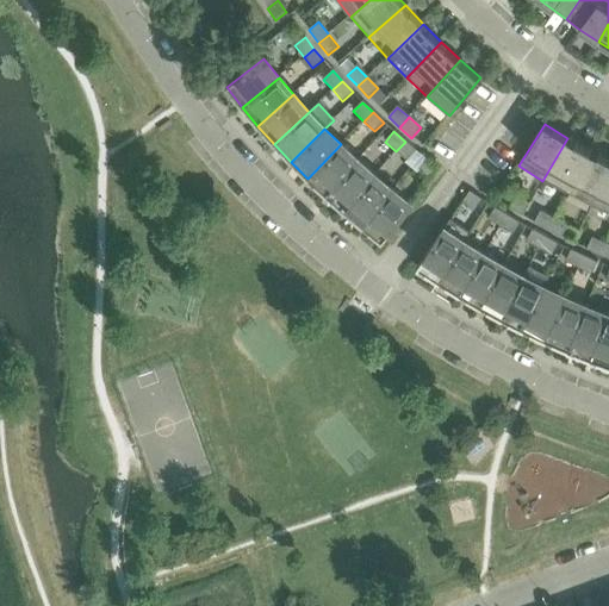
[(567,138),(542,181),(567,194),(590,151),(567,138)]
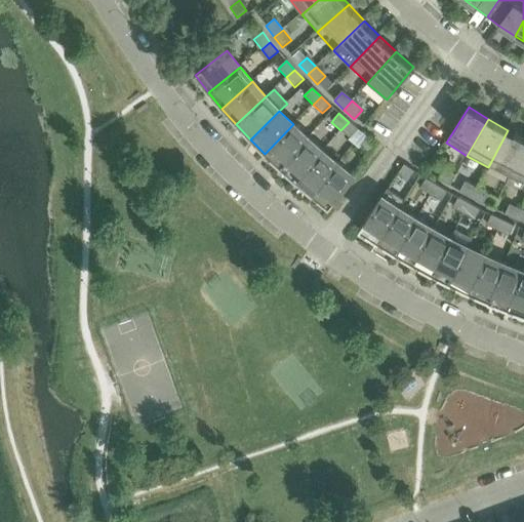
[(358,130),(350,123),(349,122),(340,130),(350,138),(358,130)]
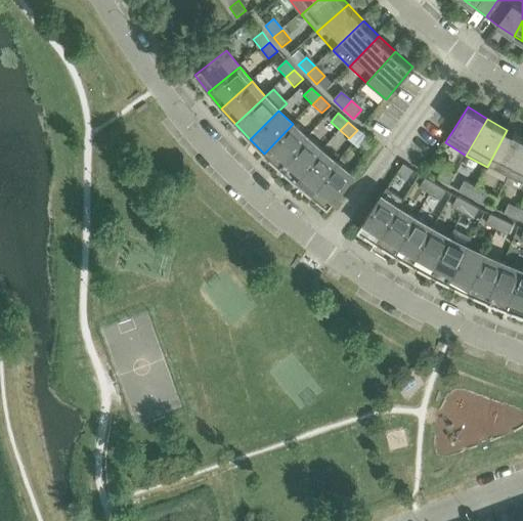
[(293,124),(264,154),(279,168),(307,138),(293,124)]
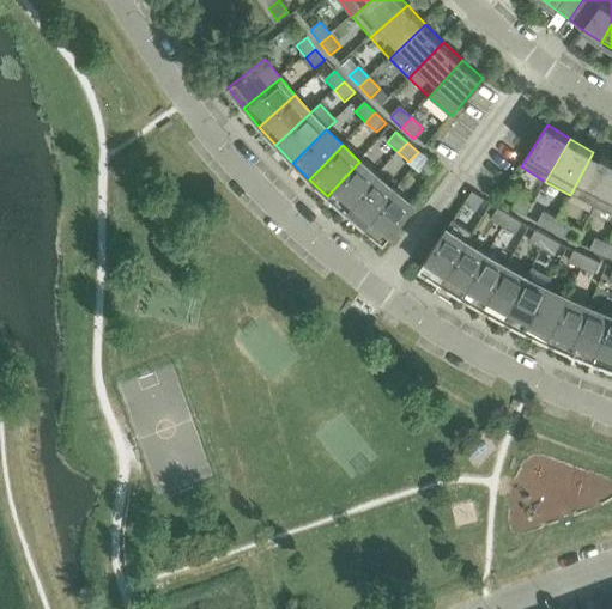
[(611,160),(593,152),(570,195),(594,208),(611,171),(611,160)]
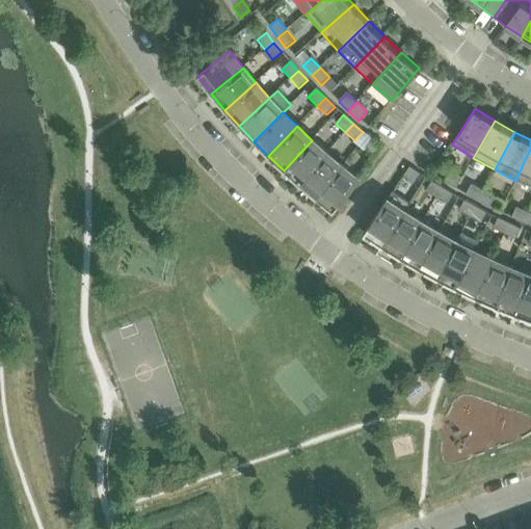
[(312,140),(284,170),(299,185),(327,153),(312,140)]
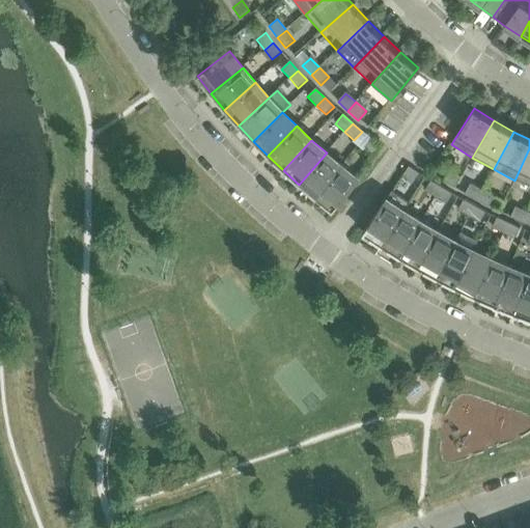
[(365,148),(375,157),(382,147),(372,140),(365,148)]
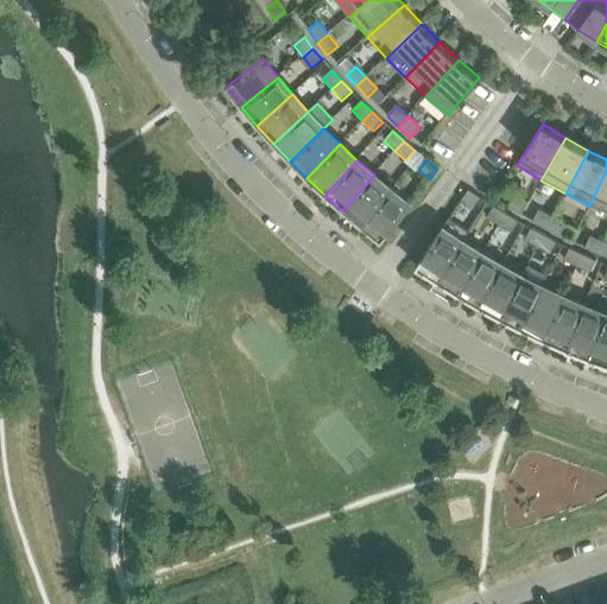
[(606,170),(589,207),(606,214),(606,170)]
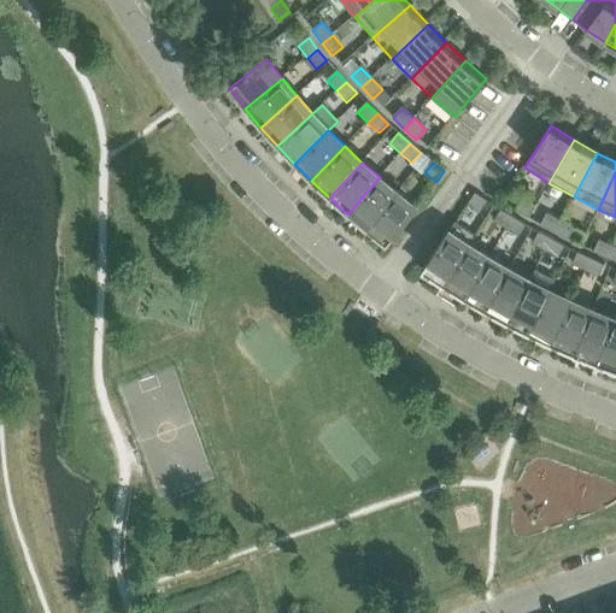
[(380,177),(347,214),(367,230),(397,193),(380,177)]
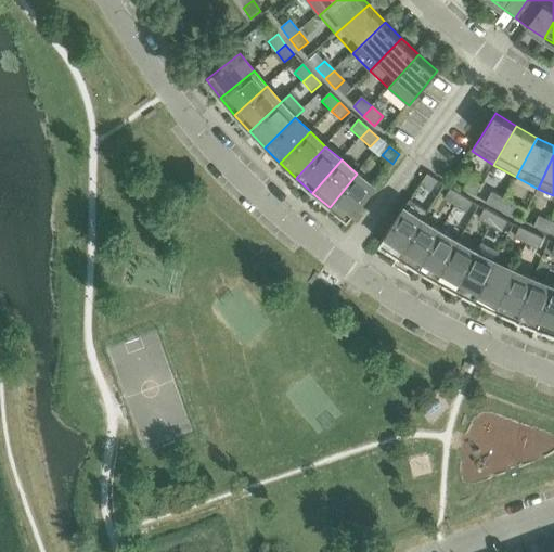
[(348,221),(374,187),(357,174),(330,207),(348,221)]
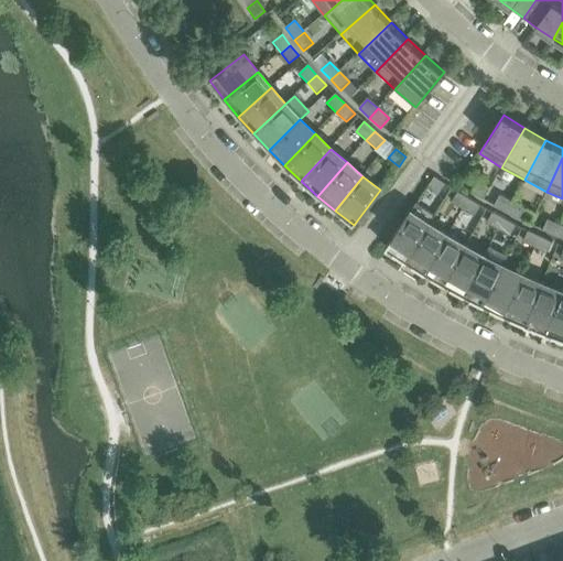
[(428,187),(439,195),(445,185),(434,177),(428,187)]
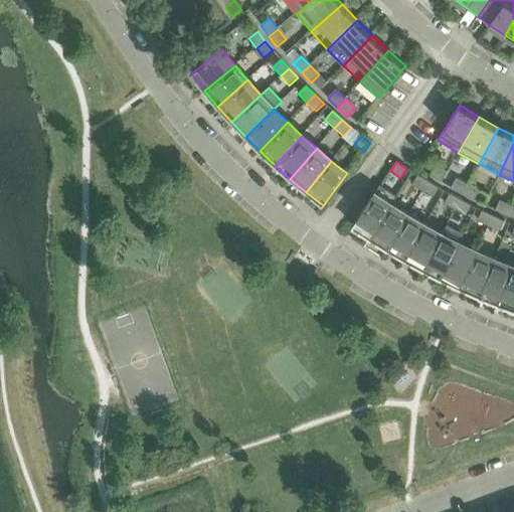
[(441,183),(447,173),(436,167),(430,176),(441,183)]
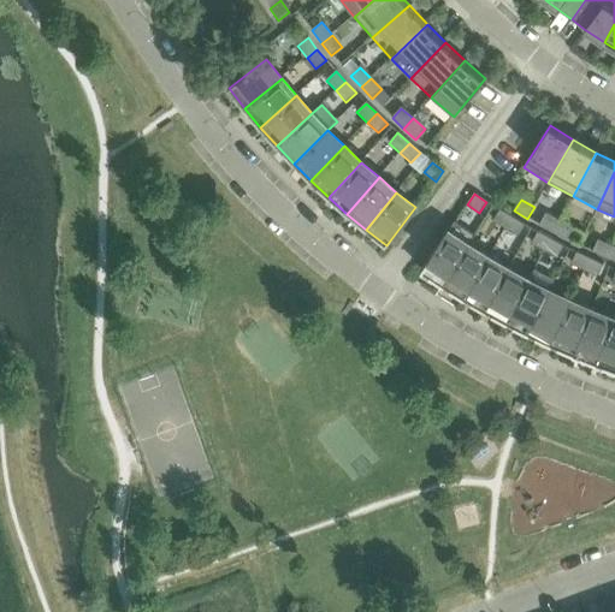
[(513,218),(500,211),(492,221),(506,230),(513,218)]
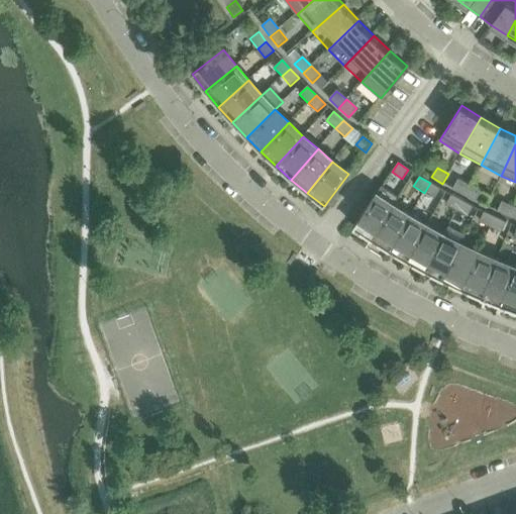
[(458,180),(452,190),(463,196),(470,186),(458,180)]
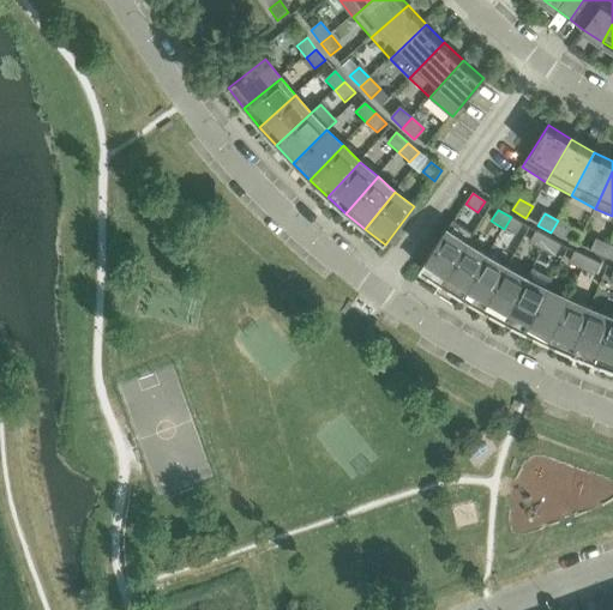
[(516,236),(523,225),(511,217),(504,229),(516,236)]
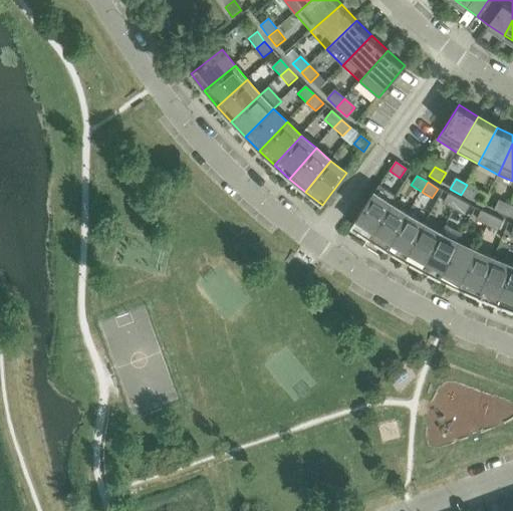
[(473,201),(479,191),(467,185),(461,195),(473,201)]
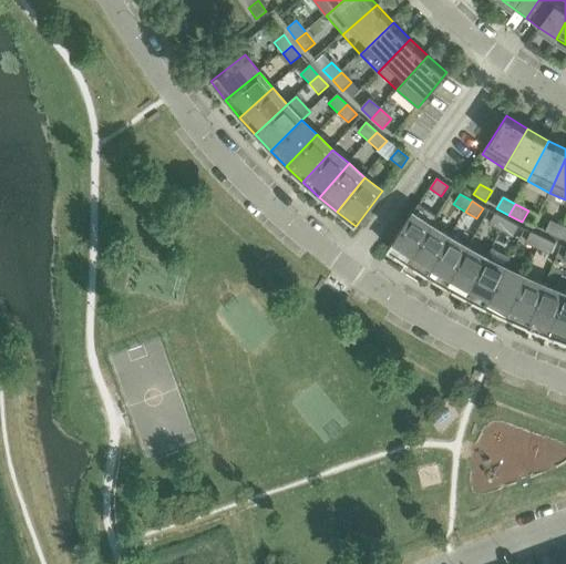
[(419,205),(388,249),(408,263),(431,226),(431,225),(436,217),(419,205)]
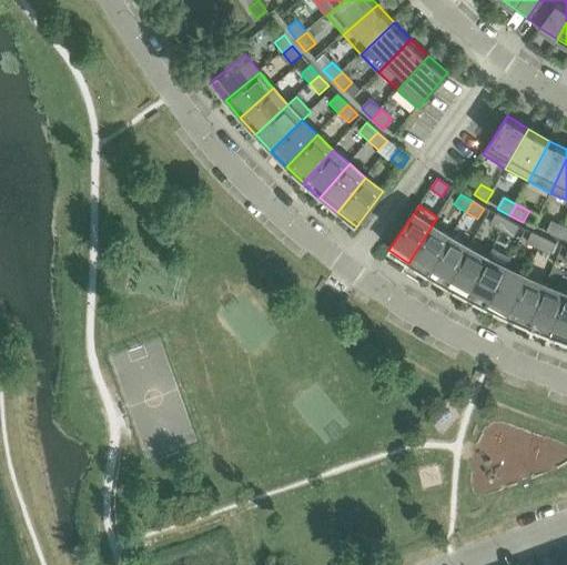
[(507,221),(496,215),(489,226),(500,232),(507,221)]
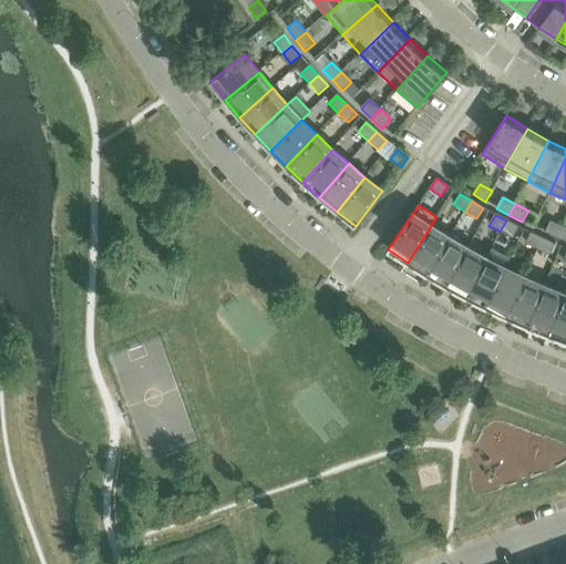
[(513,238),(518,227),(506,221),(500,232),(513,238)]
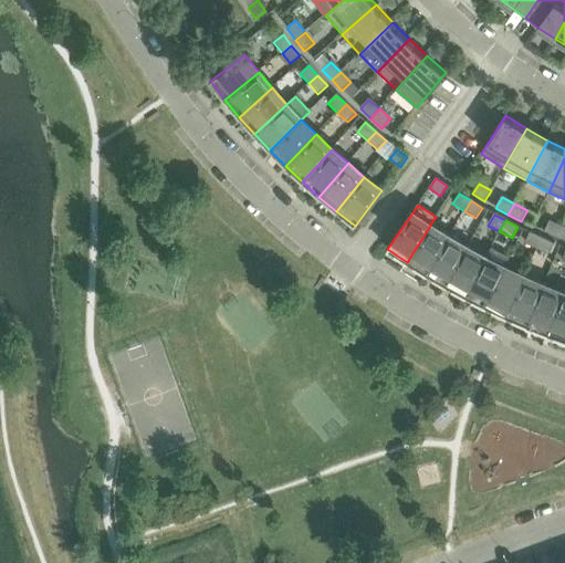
[(548,221),(544,232),(556,238),(562,227),(548,221)]
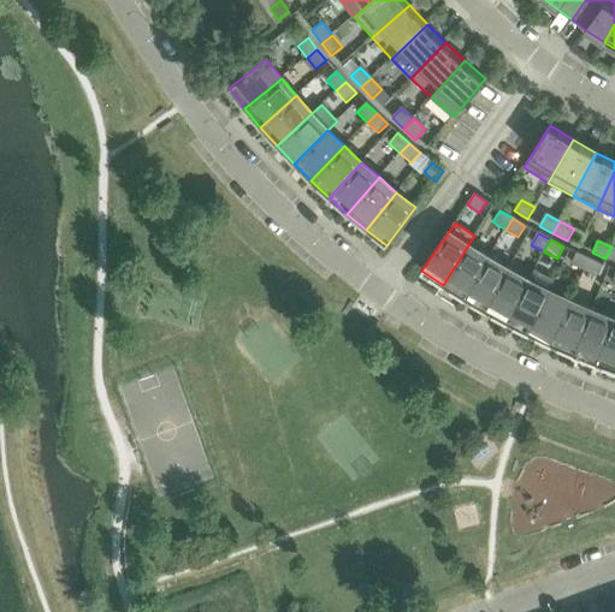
[(463,298),(489,257),(468,245),(443,285),(463,298)]
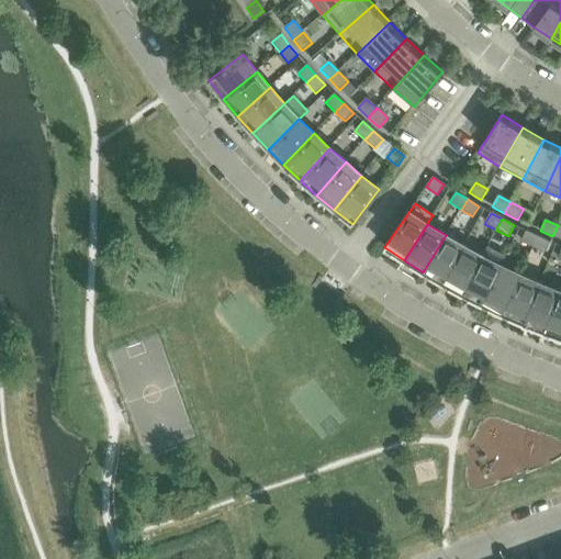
[(526,232),(520,242),(533,247),(537,236),(526,232)]
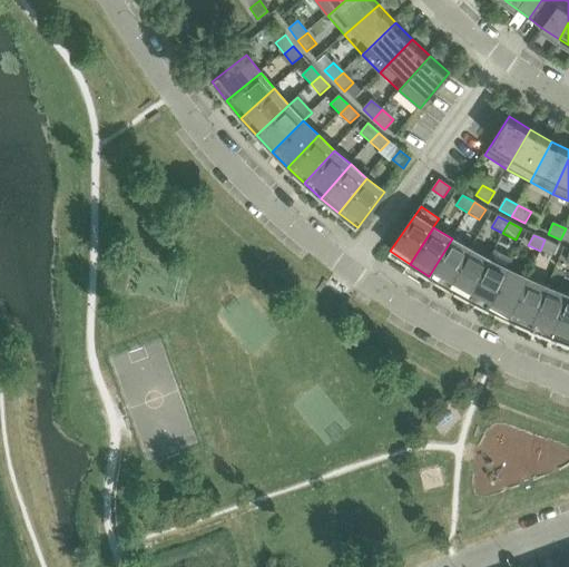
[(452,238),(429,276),(449,287),(470,250),(452,238)]
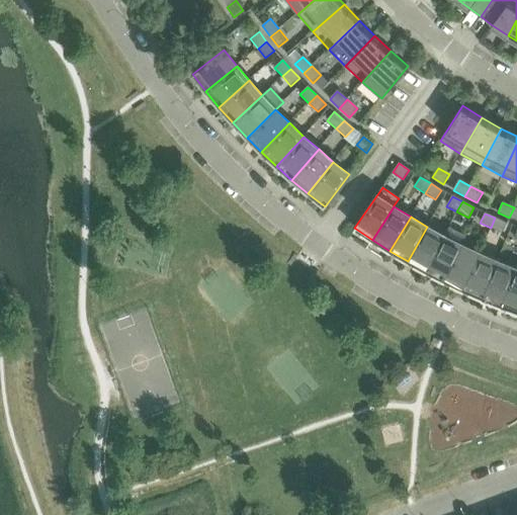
[(502,234),(507,224),(495,218),(491,228),(502,234)]
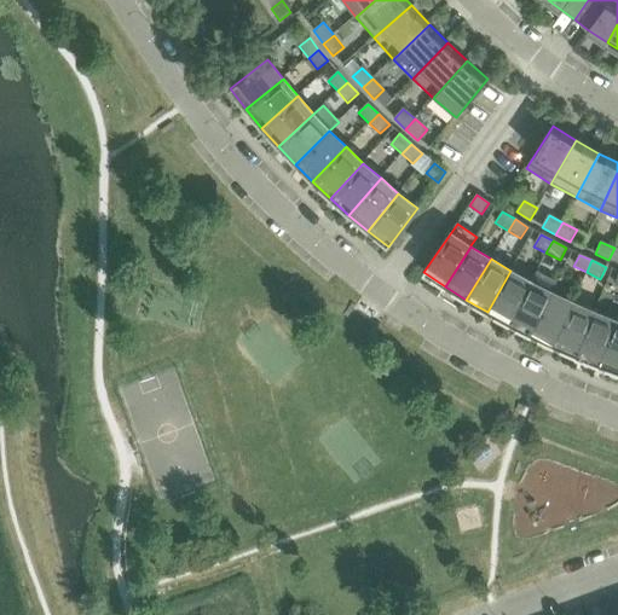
[(509,324),(531,282),(510,271),(487,312),(509,324)]
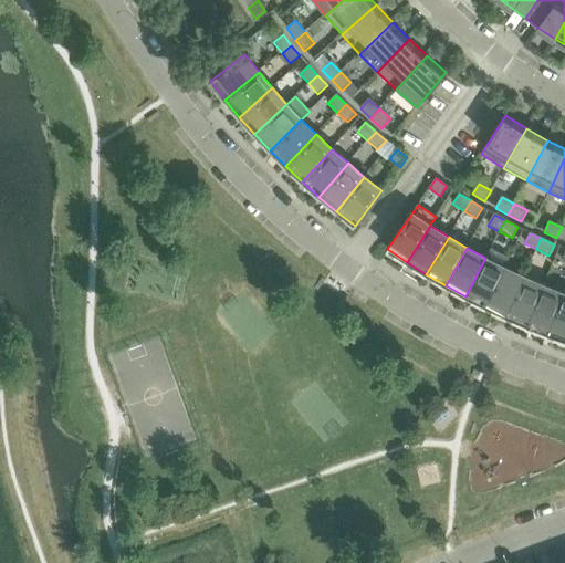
[(485,258),(466,296),(485,308),(504,268),(510,258),(491,248),(485,258)]
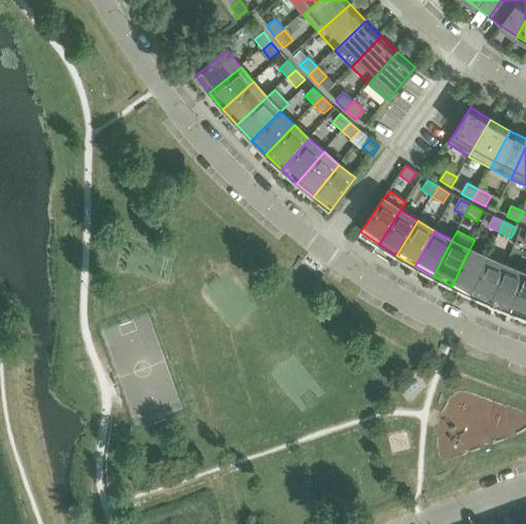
[(470,294),(488,257),(469,249),(452,286),(470,294)]
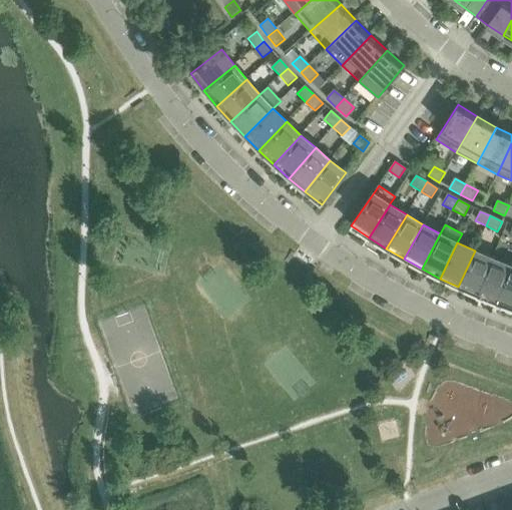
[(477,296),(492,259),(475,250),(458,287),(477,296)]
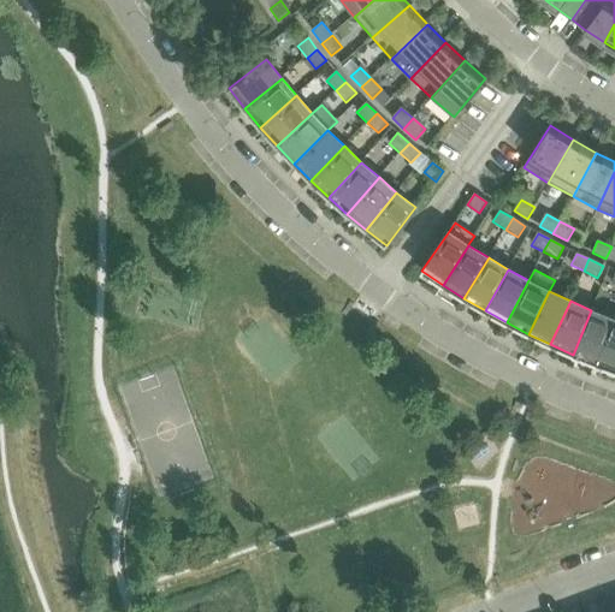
[(591,310),(573,355),(596,363),(613,319),(591,310)]
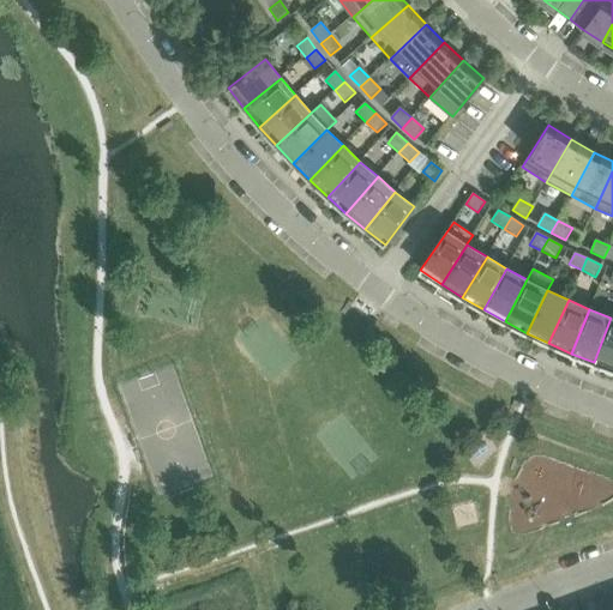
[(594,362),(612,369),(612,319),(611,318),(594,362)]
